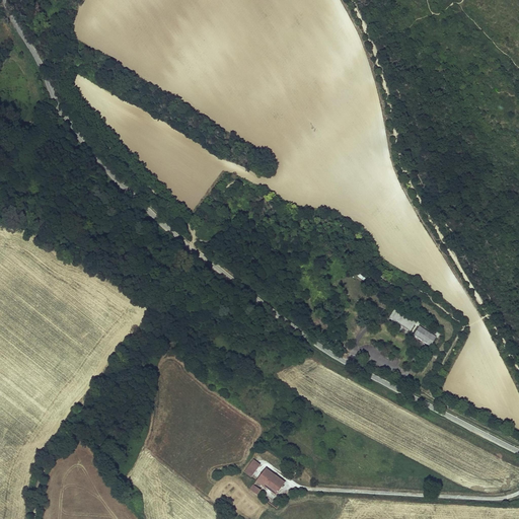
[(395,308),(389,317),(400,324),(411,331),(417,322),(395,308)]
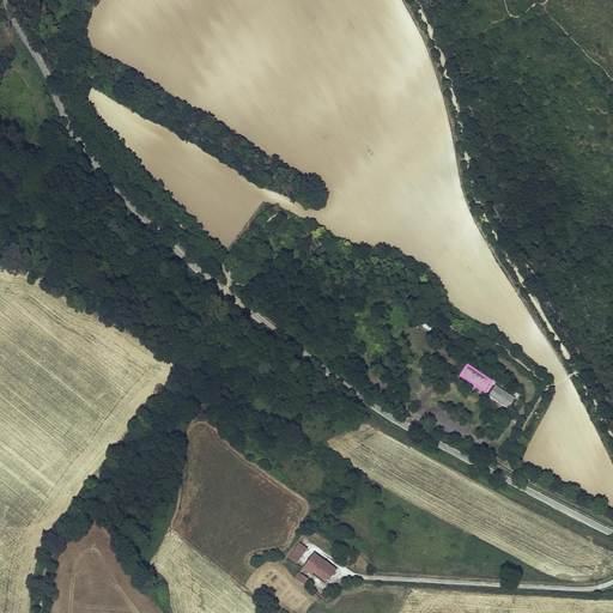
[(516,398),(496,384),(489,396),(509,408),(516,398)]
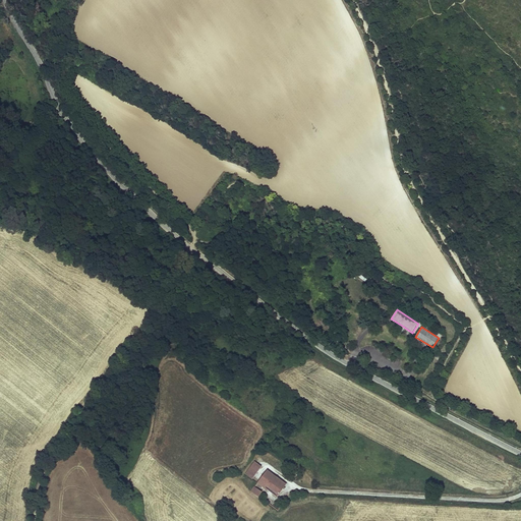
[(256,481),(265,471),(252,463),(244,475),(255,483),(256,481)]
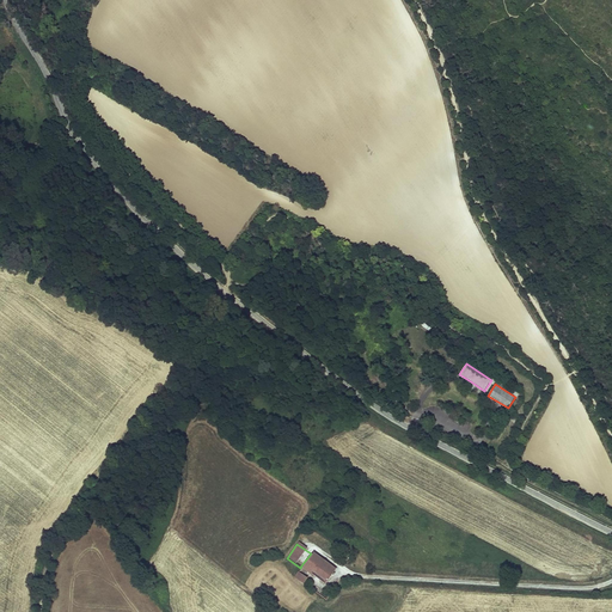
[(311,554),(301,565),(310,573),(325,583),(334,571),(311,554)]
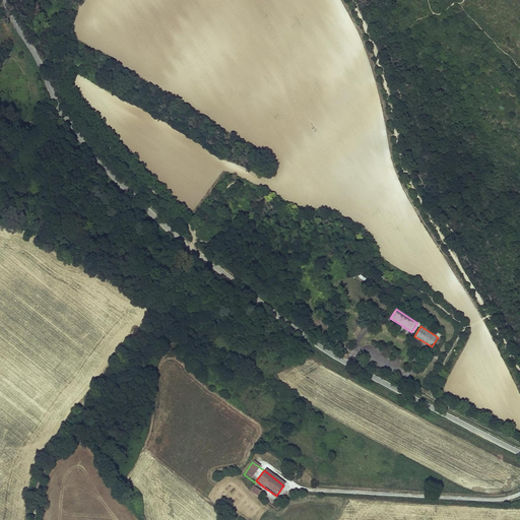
[(263,486),(256,480),(255,482),(253,485),(260,491),(263,486)]
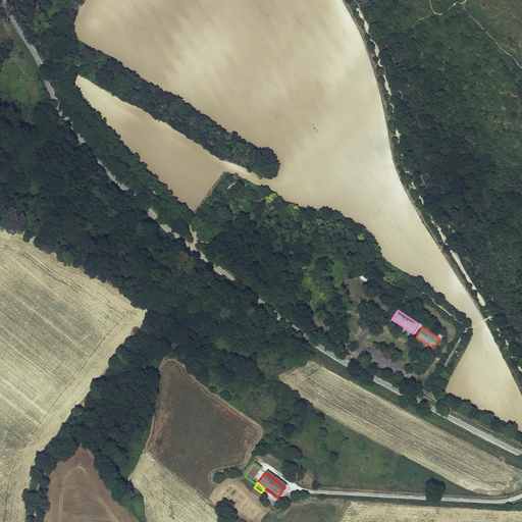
[(261,492),(254,487),(250,491),(258,498),(261,492)]
